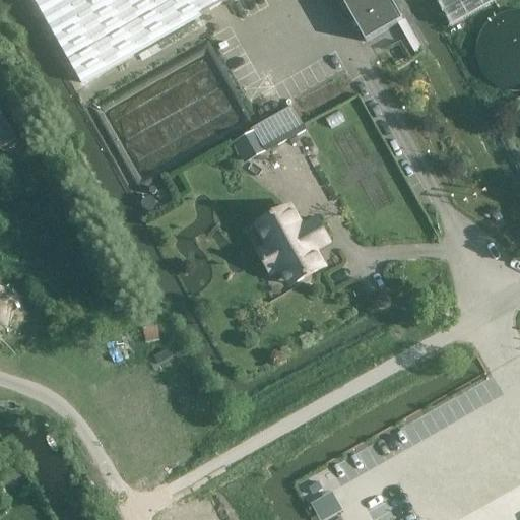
[(341,0),(366,43),(403,21),(391,0),(34,0),(81,84),(230,0),(341,0)]
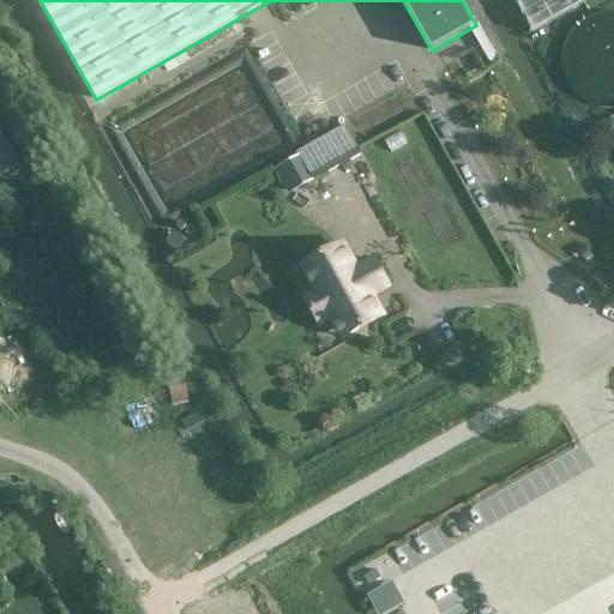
[(613,0),(515,0),(534,34),(593,0),(613,0)]
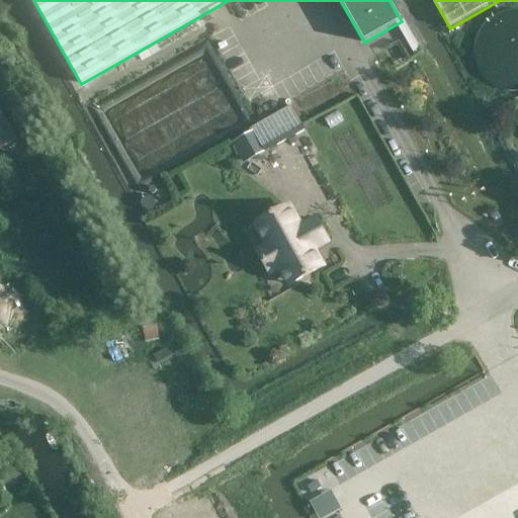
[(517,22),(514,23),(507,25),(500,29),(495,32),(491,38),(489,44),(487,50),(486,55),(486,61),(488,67),(491,72),(495,78),(499,82),(504,85),(512,88),(517,89),(517,88),(517,22)]
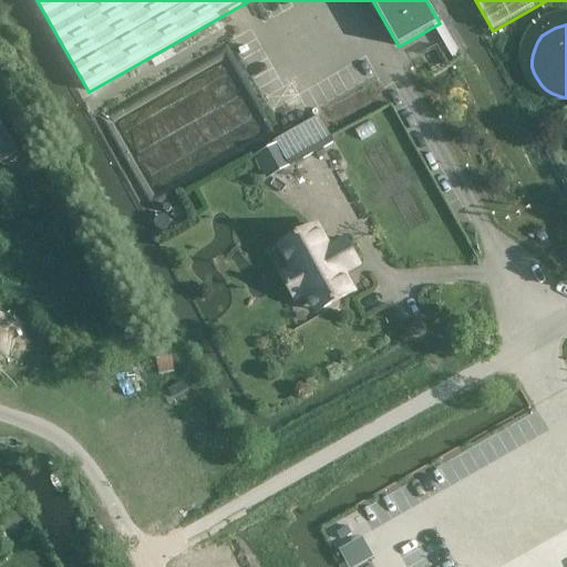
[(320,116),(276,141),(278,144),(288,164),(290,166),(334,142),(320,116)]
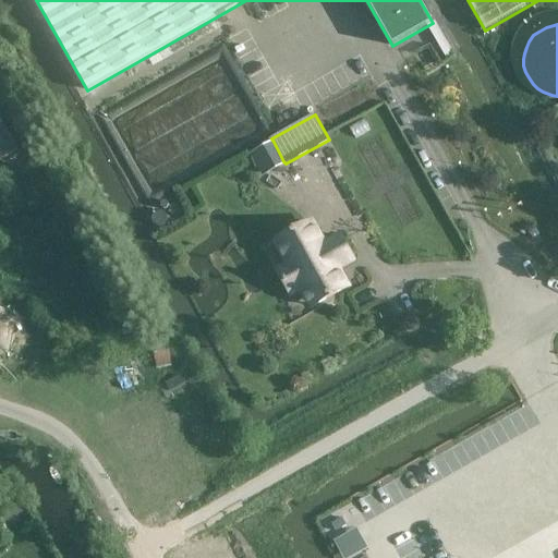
[(0,160),(19,150),(5,125),(4,126),(0,119),(0,160)]
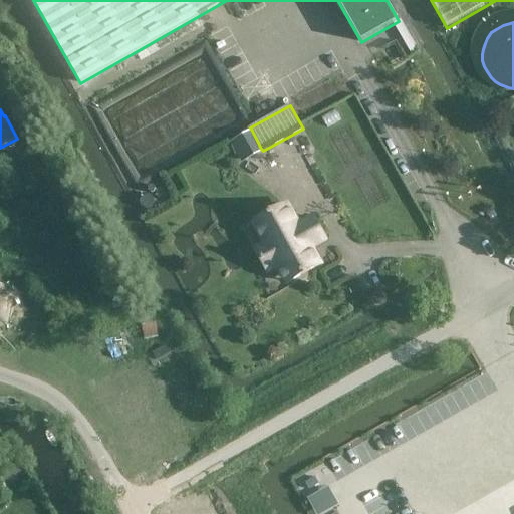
[(230,143),(240,160),(261,149),(252,131),(230,143)]
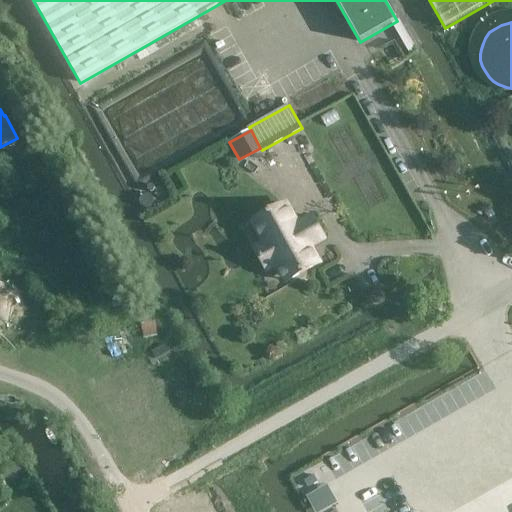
[(271,234),(264,238),(263,238),(265,243),(255,249),(267,270),(282,261),(292,279),(318,264),(307,244),(322,235),(312,217),(298,225),(286,206),(286,205),(286,204),(262,218),(271,234)]
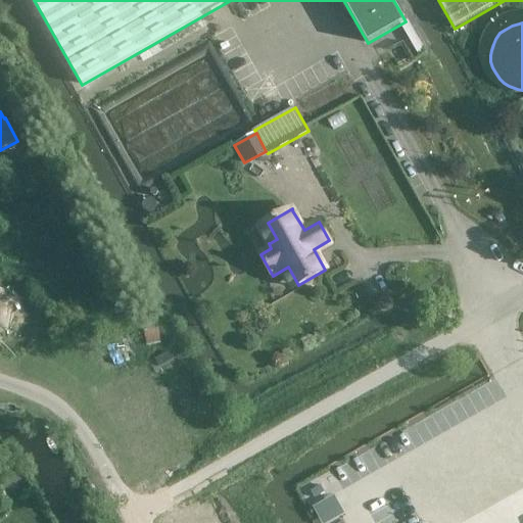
[(0,335),(8,332),(14,319),(8,306),(12,296),(0,290),(0,335)]
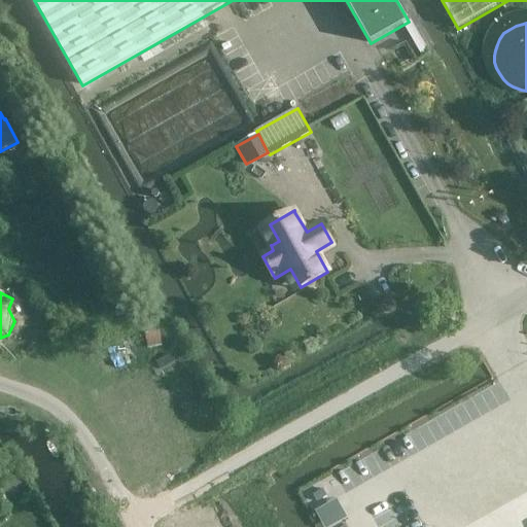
[(160,343),(154,329),(139,336),(144,349),(160,343)]
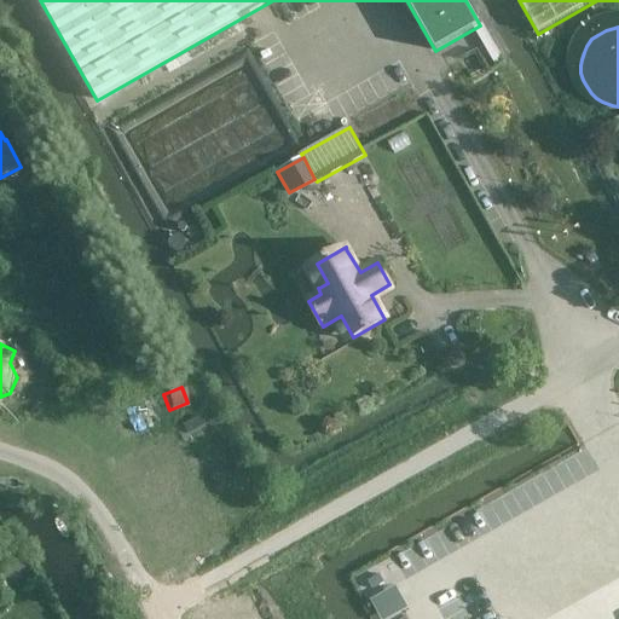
[(201,416),(184,424),(189,437),(206,428),(201,416)]
